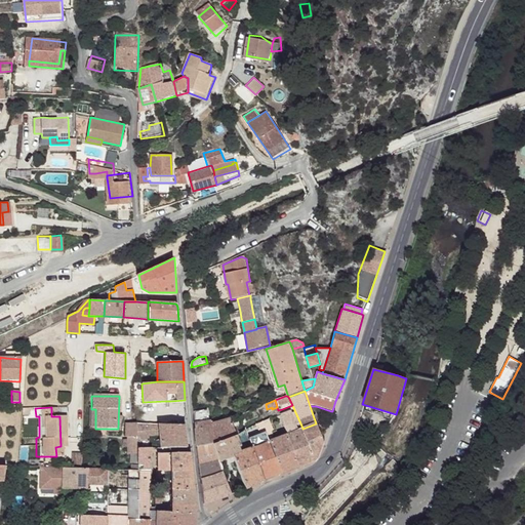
[(59,407),(51,407),(51,416),(59,416),(59,407)]
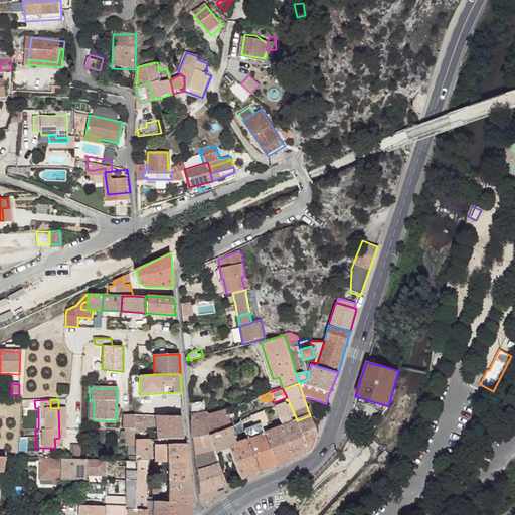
[(90,401),(87,401),(87,423),(116,423),(116,420),(94,420),(94,401),(90,401)]
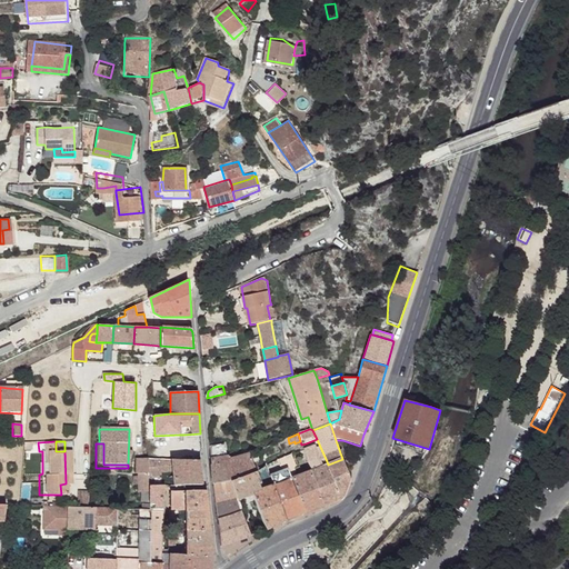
[(225,445),(210,447),(210,459),(226,457),(225,445)]
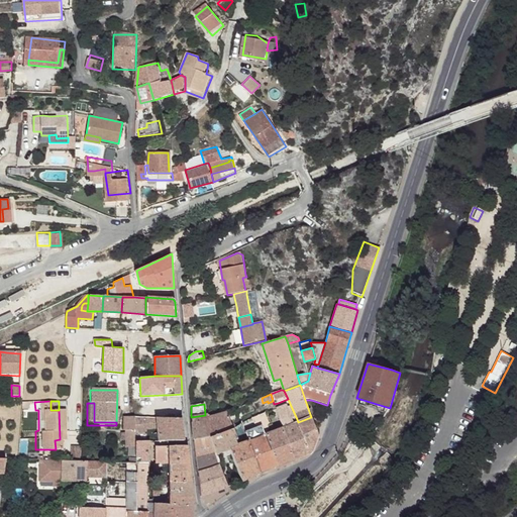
[(286,406),(276,409),(283,428),(293,424),(287,408),(286,406)]
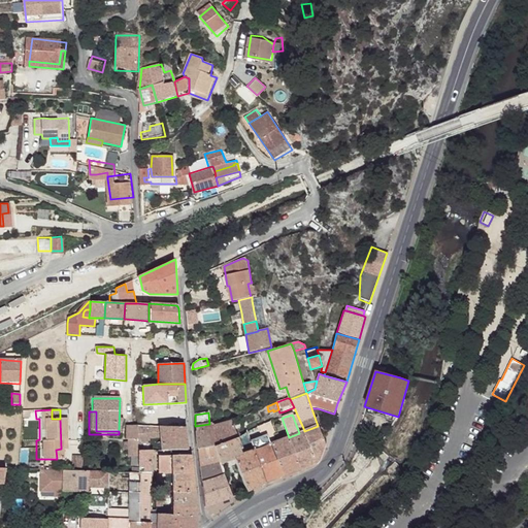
[(238,419),(232,422),(235,432),(241,429),(238,419)]
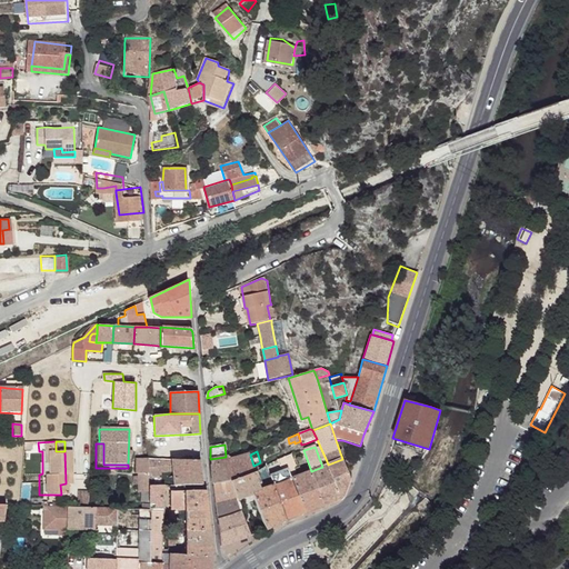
[(228,459),(211,465),(212,477),(235,472),(253,467),(249,455),(228,459)]
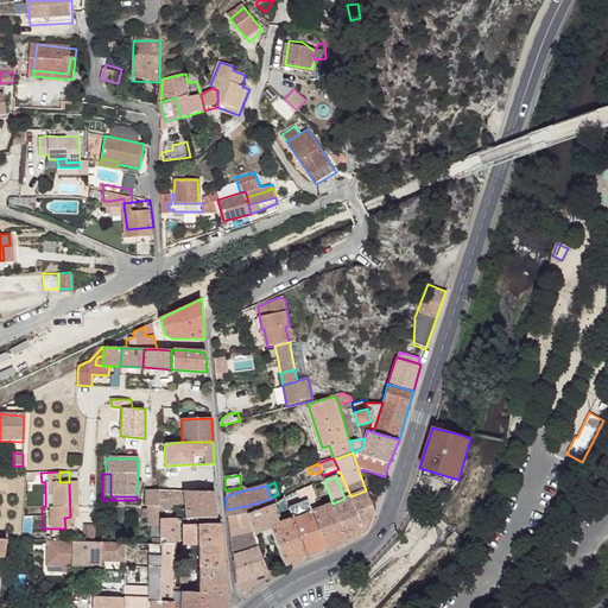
[(303,488),(296,492),(301,504),(308,501),(315,499),(316,498),(315,493),(311,486),(303,488)]
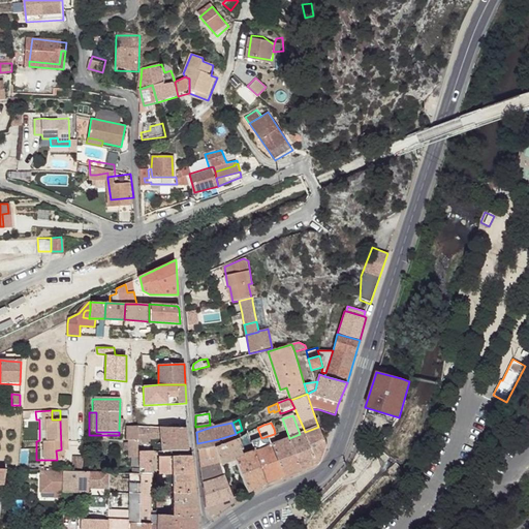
[(137,427),(126,427),(126,440),(131,440),(137,440),(137,439),(137,437),(137,427)]
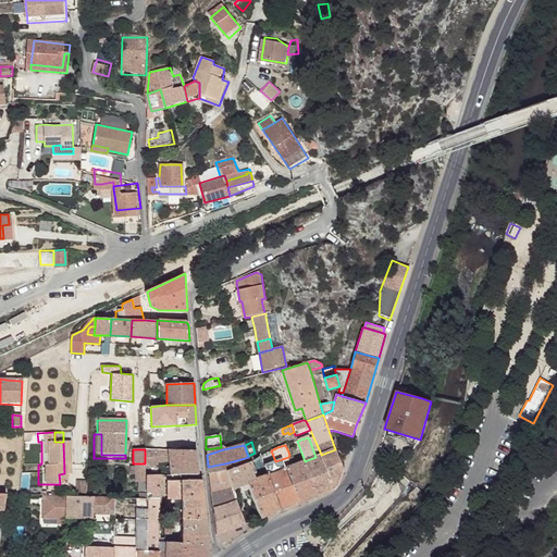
[(161,449),(145,449),(145,460),(145,462),(157,462),(157,459),(169,459),(170,475),(197,475),(196,452),(168,449),(161,449)]
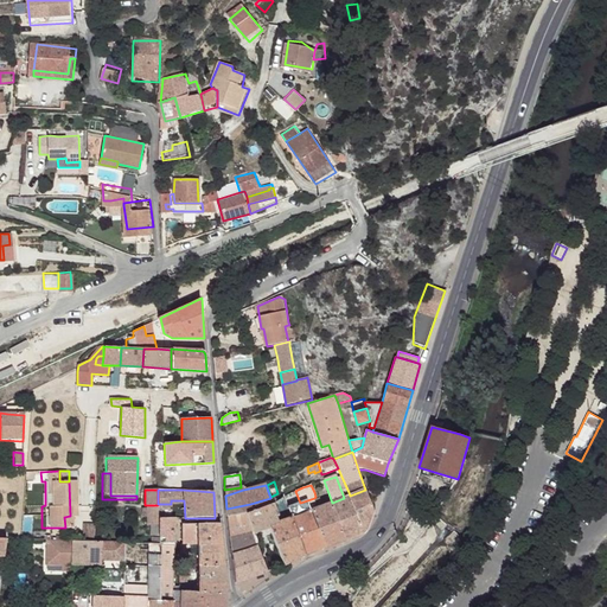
[(344,498),(332,503),(345,541),(360,535),(365,531),(374,511),(365,490),(350,496),(346,497),(344,498)]
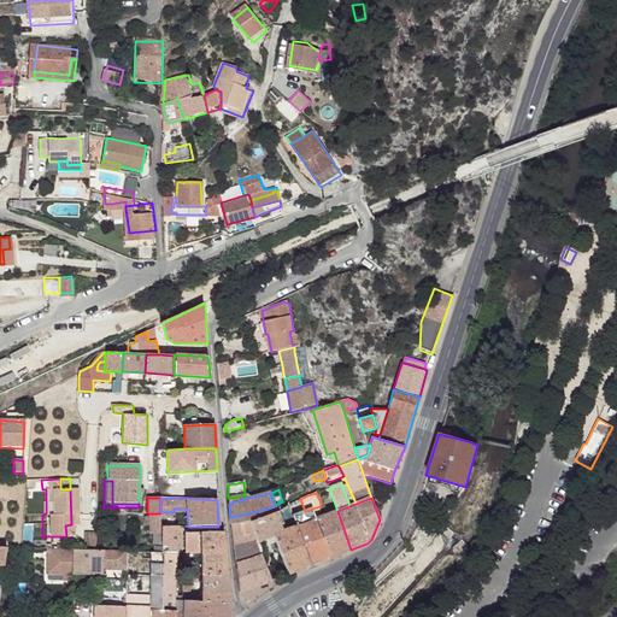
[(283,533),(274,536),(288,575),(310,565),(292,516),(288,505),(276,512),(283,533)]
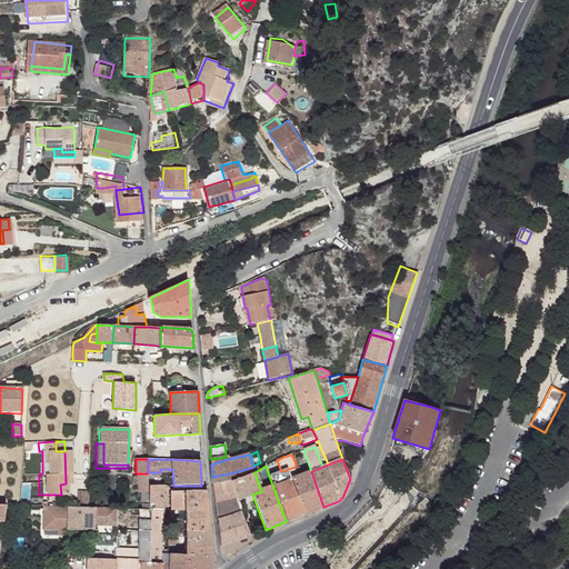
[(235,472),(212,477),(212,483),(230,480),(233,480),(233,481),(255,472),(253,467),(235,472)]
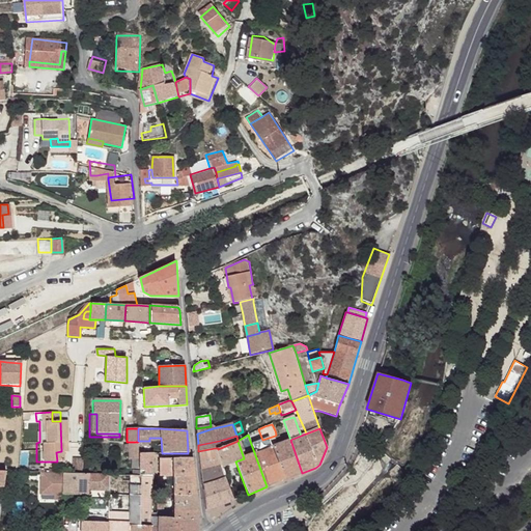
[(275,436),(269,438),(272,446),(277,445),(275,438),(275,436)]
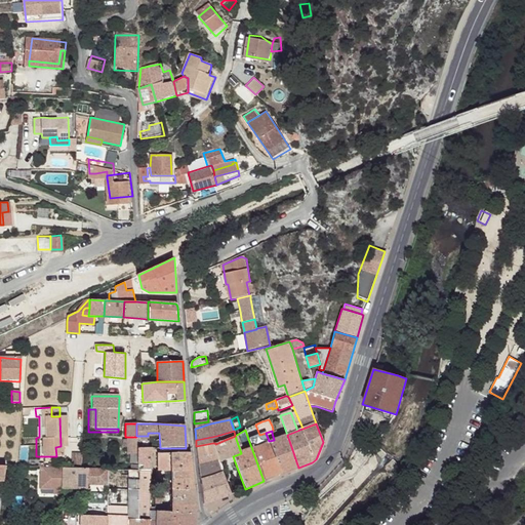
[(259,435),(248,439),(264,481),(281,475),(269,441),(266,433),(259,435)]
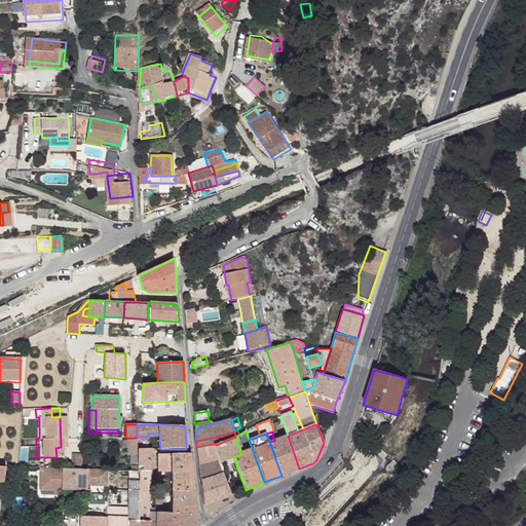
[(274,441),(269,442),(282,476),(299,468),(288,436),(274,441)]
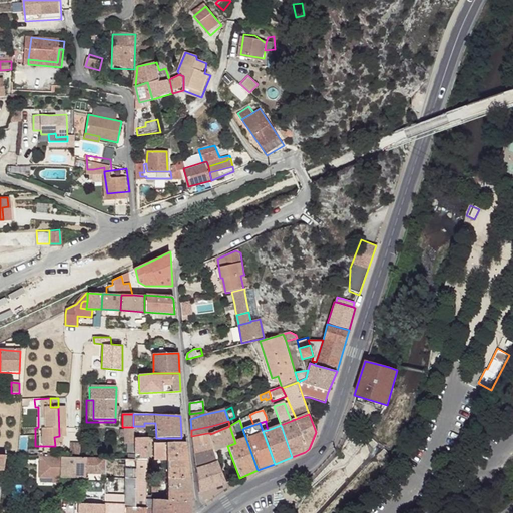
[(210,433),(207,433),(218,463),(218,462),(217,458),(217,457),(215,451),(227,446),(235,443),(229,426),(210,434),(210,433)]
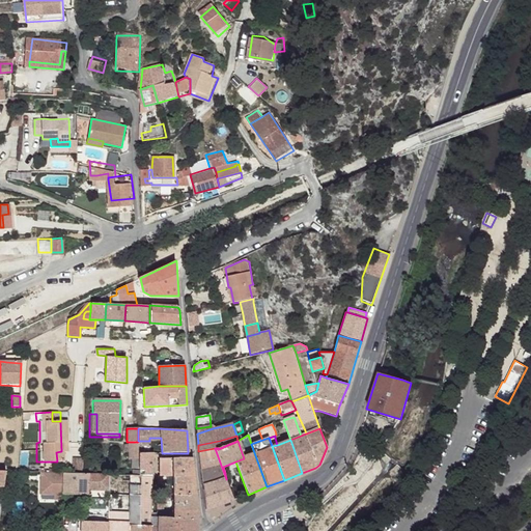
[(215,448),(198,451),(206,510),(233,501),(226,479),(215,448)]
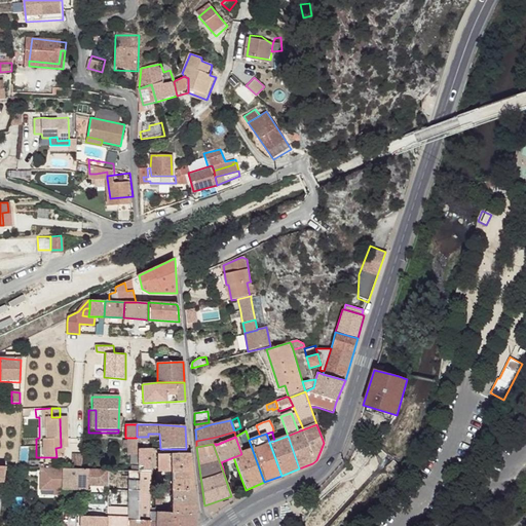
[(151,449),(137,449),(137,459),(137,472),(140,471),(151,472),(151,449)]
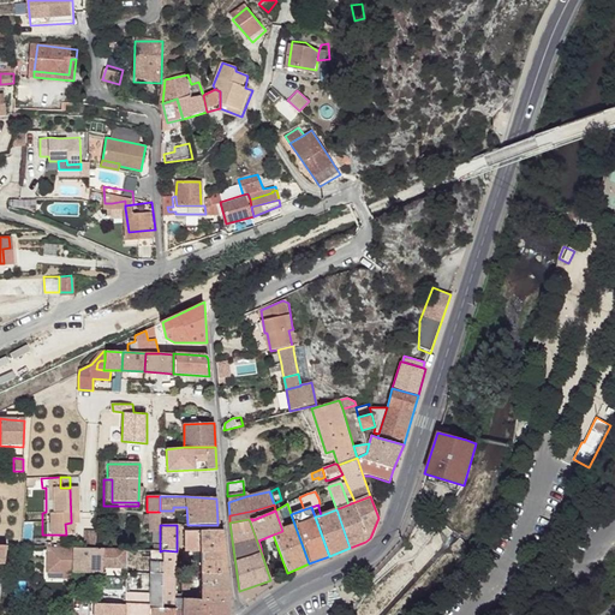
[(94,532),(82,531),(82,549),(93,549),(94,532)]
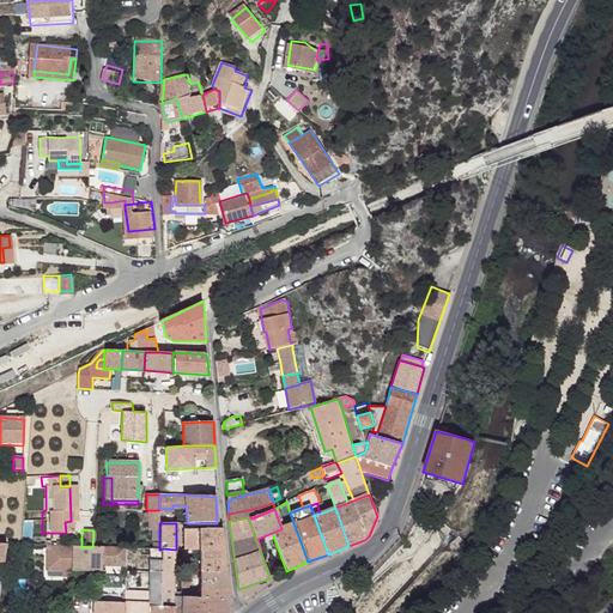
[(198,529),(184,529),(184,545),(198,545),(198,529)]
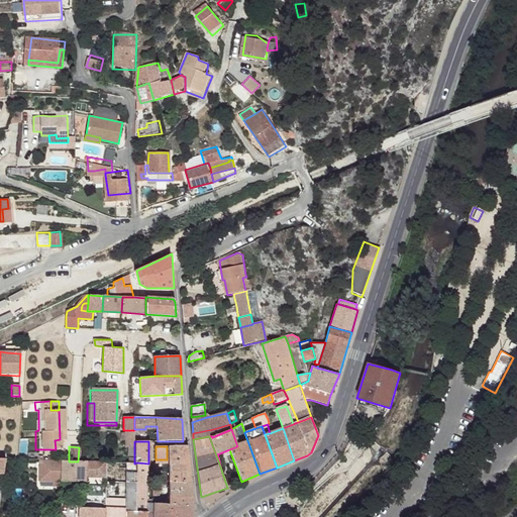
[(184,446),(167,446),(167,459),(167,463),(189,464),(187,446),(184,446)]
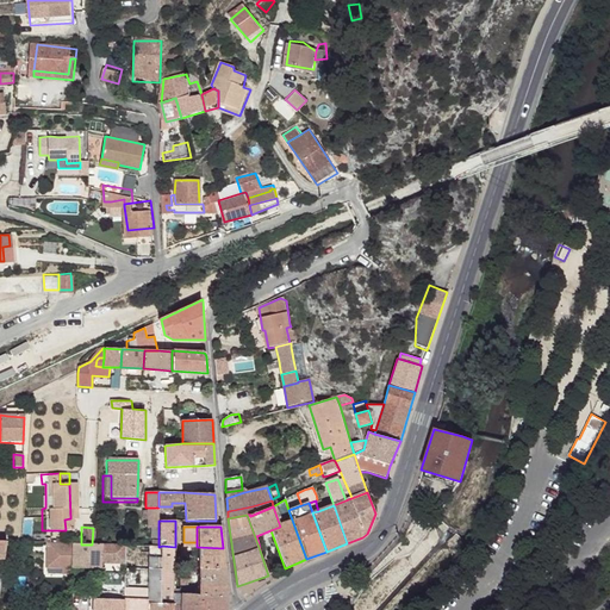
[(63,543),(48,543),(48,556),(48,560),(47,567),(60,568),(62,568),(63,558),(63,543)]
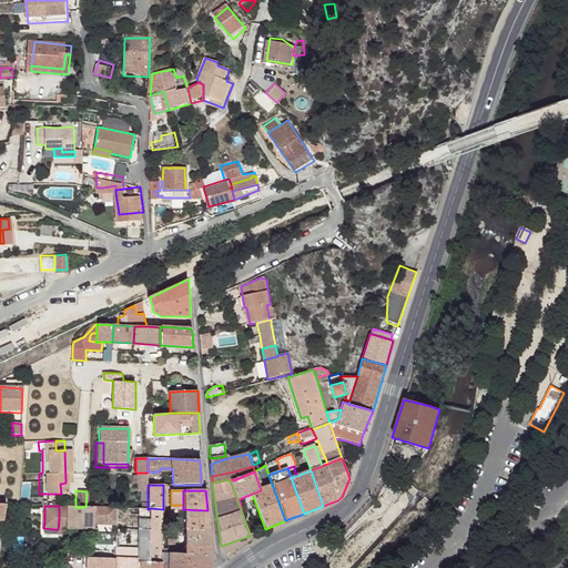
[(75,507),(59,506),(59,519),(58,529),(93,530),(93,525),(93,511),(93,507),(85,507),(75,507)]
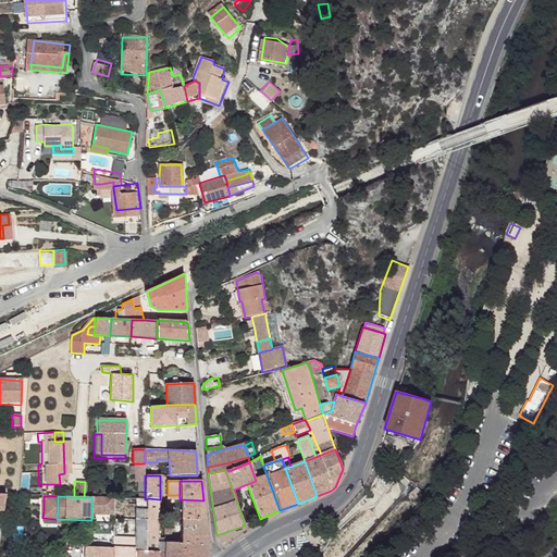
[(95,497),(91,497),(91,502),(91,515),(114,515),(114,507),(114,498),(99,497),(95,497)]
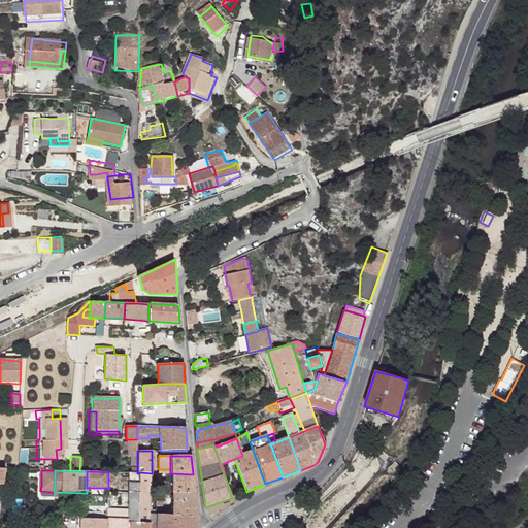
[(160,473),(157,473),(157,485),(163,485),(170,486),(170,473),(160,473)]
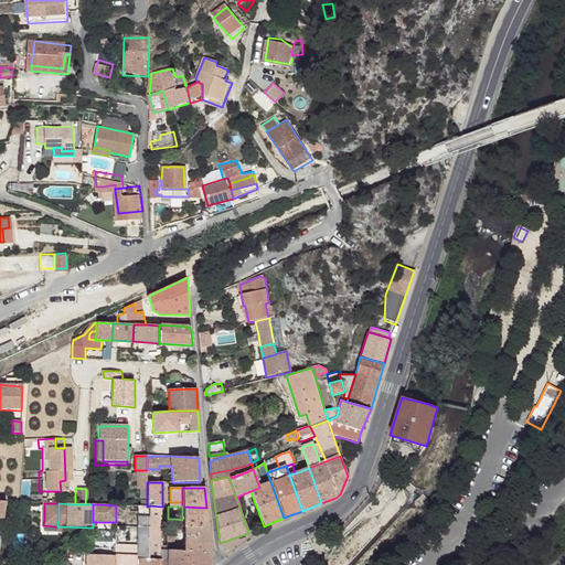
[(206,508),(182,507),(182,520),(183,528),(208,528),(206,508)]
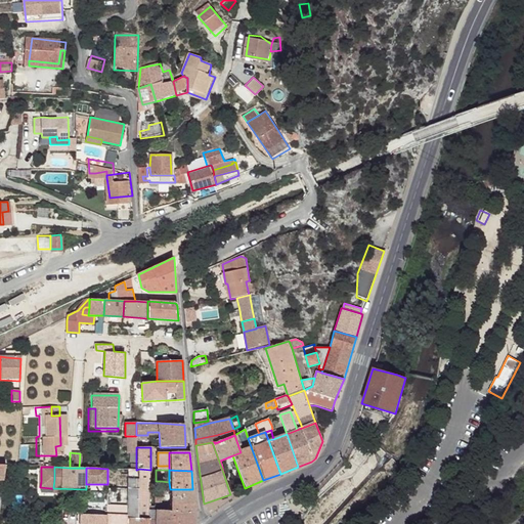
[(151,477),(139,476),(138,489),(138,501),(150,503),(151,477)]
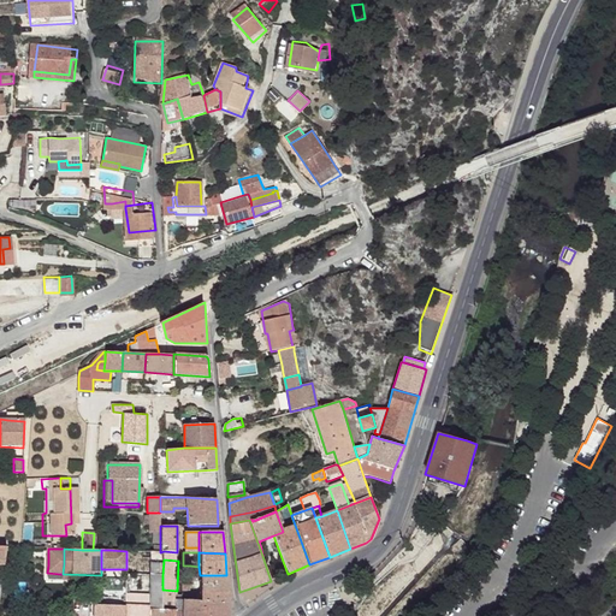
[(163,575),(149,574),(148,590),(163,590),(163,575)]
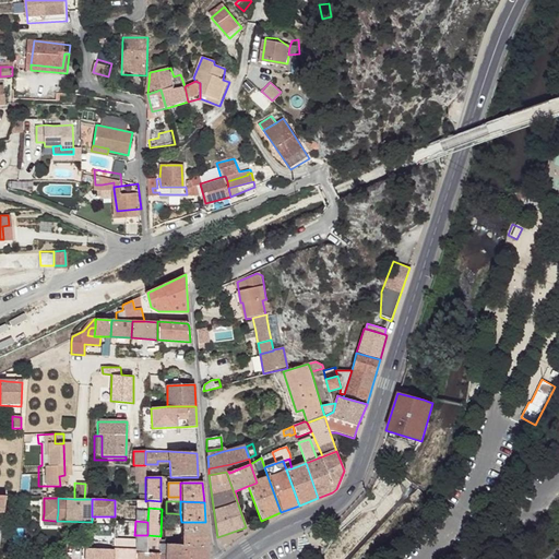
[(205,522),(181,522),(181,545),(207,546),(207,536),(205,522)]
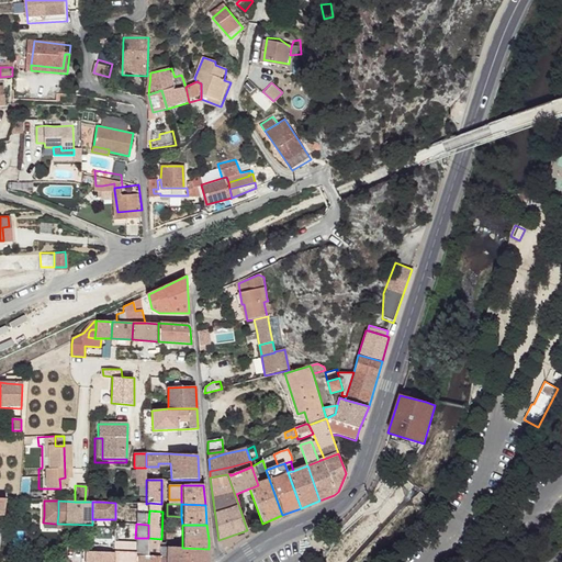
[(146,561),(148,538),(135,538),(136,553),(135,561),(146,561)]
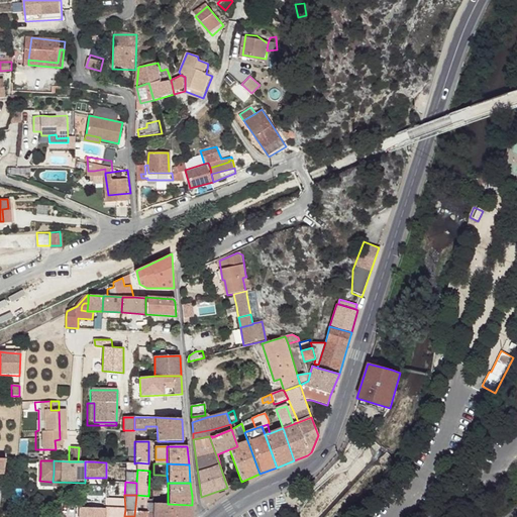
[(148,496),(136,495),(134,516),(147,516),(147,503),(148,503),(148,496)]
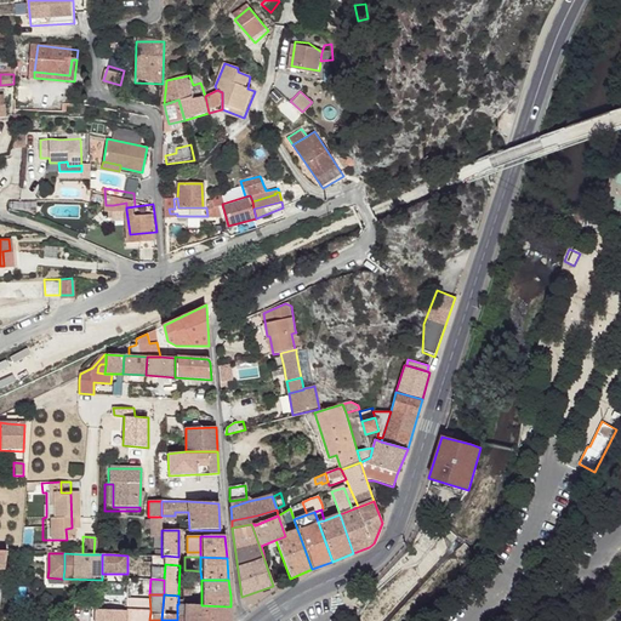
[(178,604),(177,604),(177,620),(229,620),(231,607),(201,605),(183,604),(178,604)]
